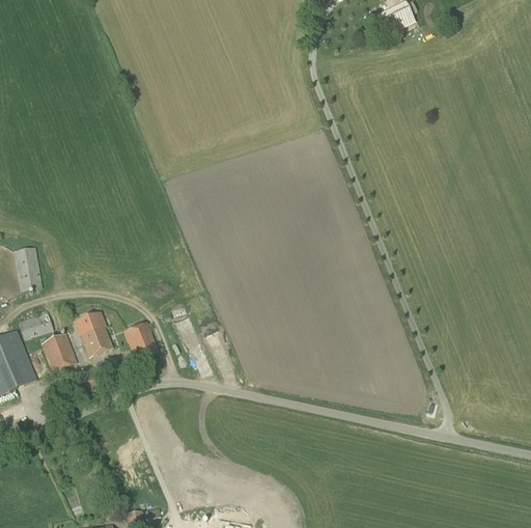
[(442,20),(439,8),(430,11),(434,23),(442,20)]
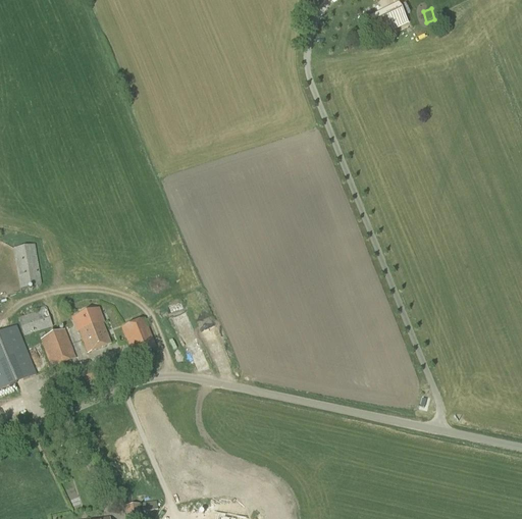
[(20,287),(41,283),(35,243),(13,246),(20,287)]
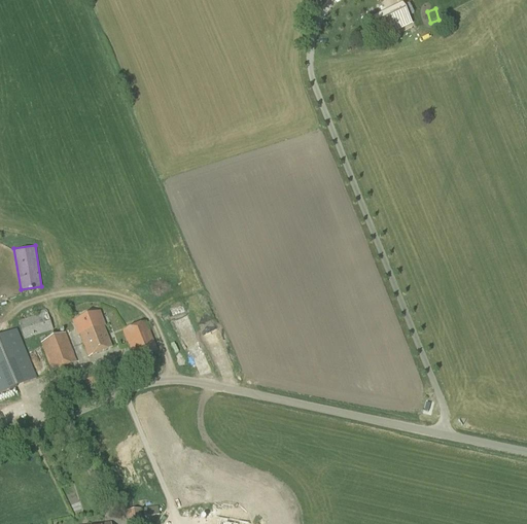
[(29,311),(30,315),(18,319),(24,338),(53,328),(45,307),(36,310),(36,309),(29,311)]
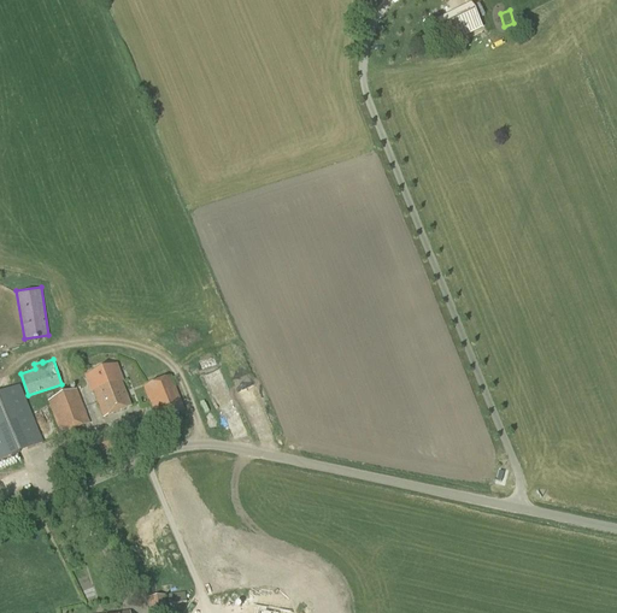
[(131,404),(122,379),(123,379),(117,361),(84,373),(92,390),(93,390),(103,416),(131,404)]
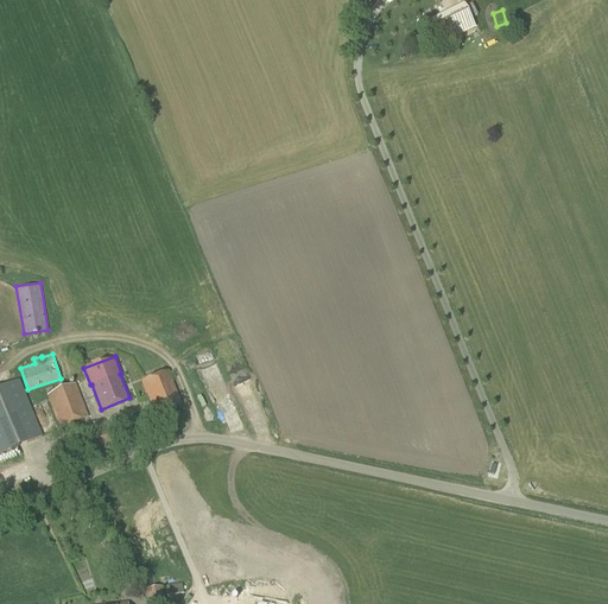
[(154,413),(182,402),(169,369),(141,380),(154,413)]
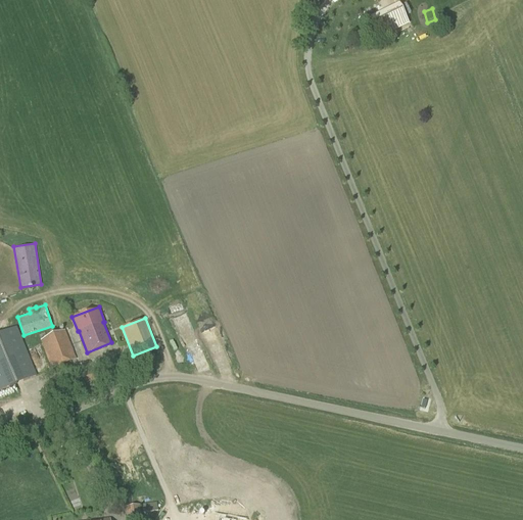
[(0,388),(36,374),(16,325),(0,331),(0,388)]
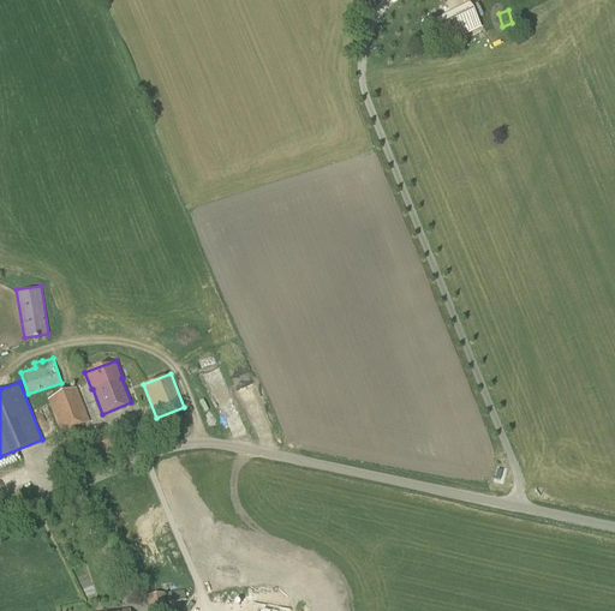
[(60,432),(90,420),(77,385),(47,397),(60,432)]
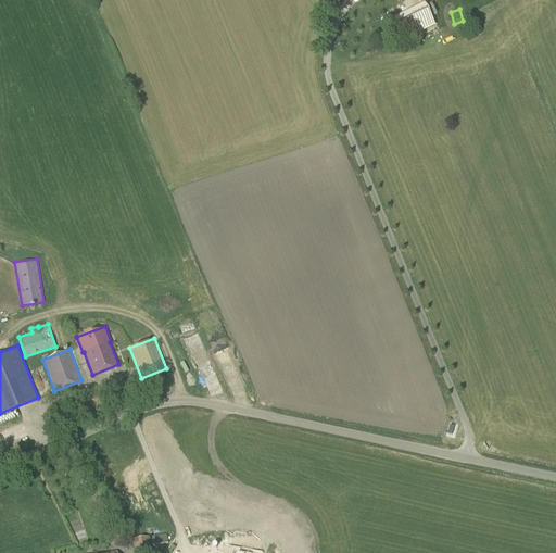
[(152,543),(167,542),(166,531),(151,533),(152,543)]
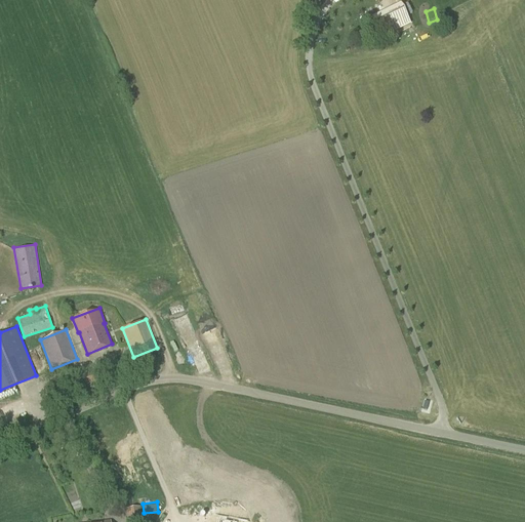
[(127,521),(142,521),(139,506),(125,508),(127,521)]
